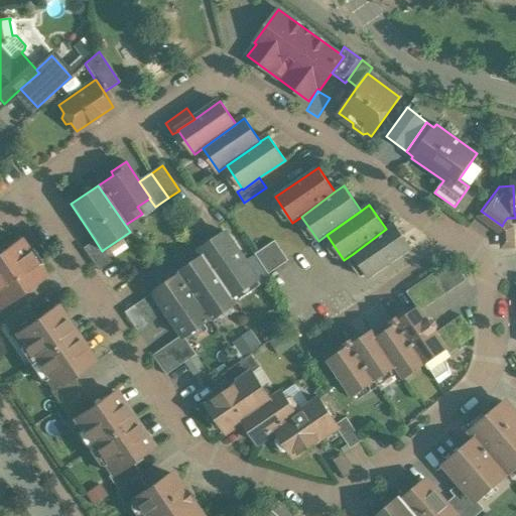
[(504,222),(502,226),(481,211),(477,216),(501,234),(502,248),(513,247),(512,228),(504,222)]
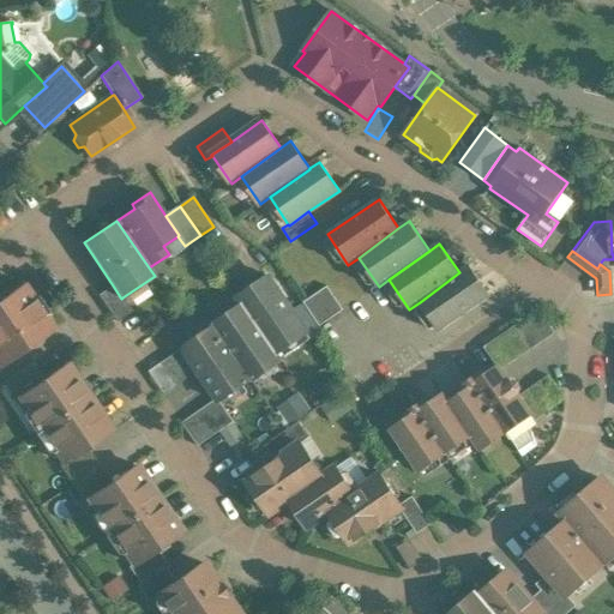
[(459,272),(420,302),(439,331),(491,296),(470,265),(459,272)]
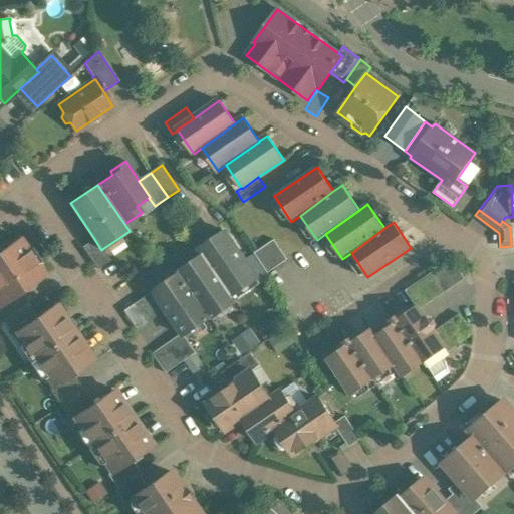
[(248,264),(226,231),(200,249),(204,255),(205,255),(232,295),(233,295),(256,278),(257,278),(248,264)]
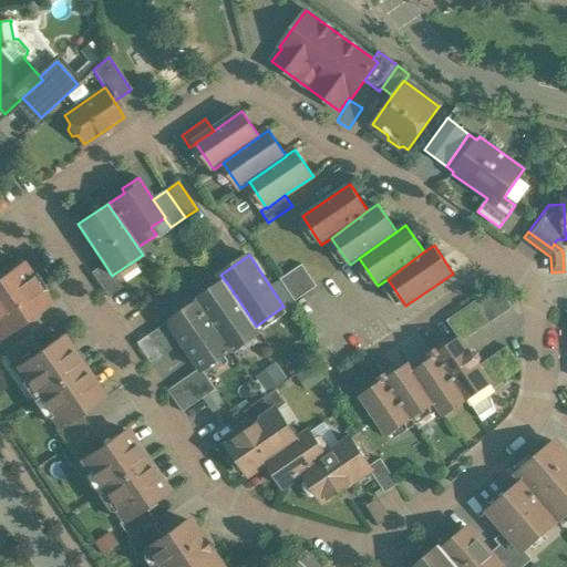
[(22,263),(0,277),(0,339),(51,305),(22,263)]
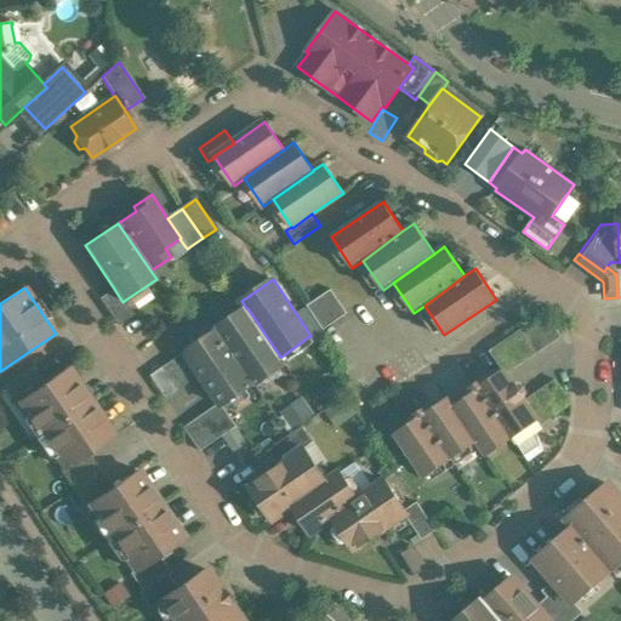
[(114,289),(100,298),(118,325),(134,314),(124,301),(123,302),(114,289)]
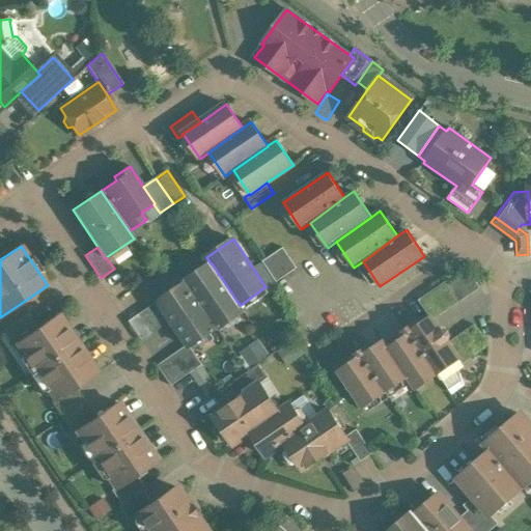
[(283,248),(262,261),(266,267),(277,282),(298,269),(283,248)]
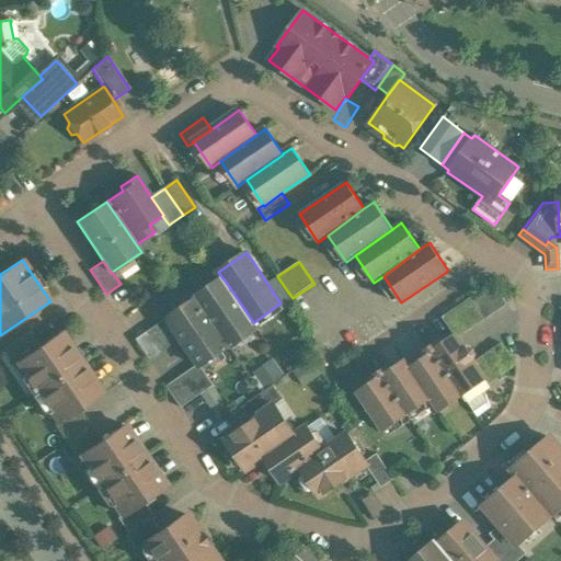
[(253,322),(224,278),(222,278),(196,297),(230,347),(259,329),(254,322),(253,322)]
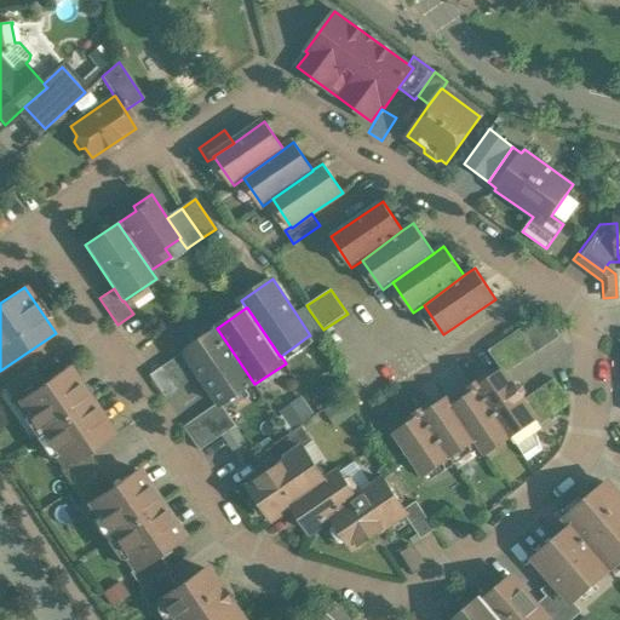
[(323,329),(310,311),(299,319),(310,336),(309,336),(315,344),(327,336),(323,329)]
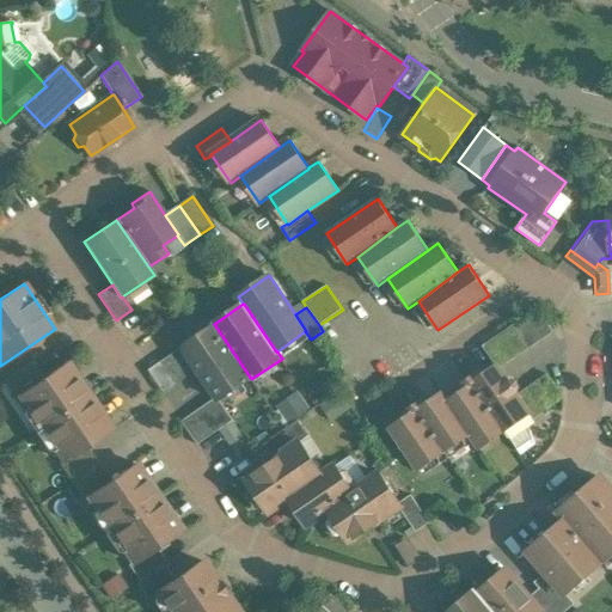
[(538,308),(501,334),(518,357),(554,332),(538,308)]
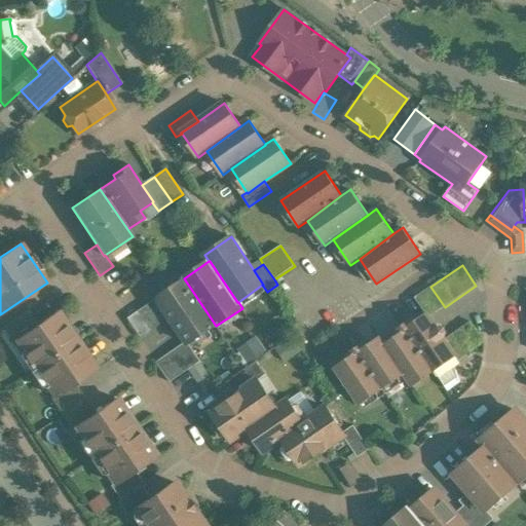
[(184,278),(157,297),(171,317),(187,341),(189,344),(216,326),(184,278)]
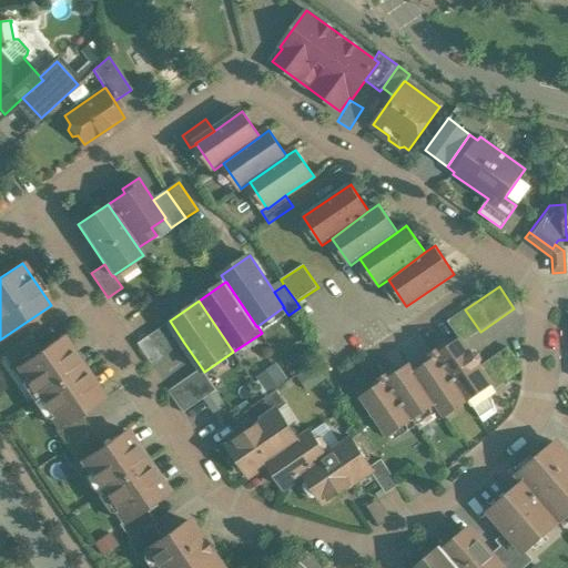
[(465,310),(448,322),(460,340),(462,340),(464,343),(480,332),(465,310)]
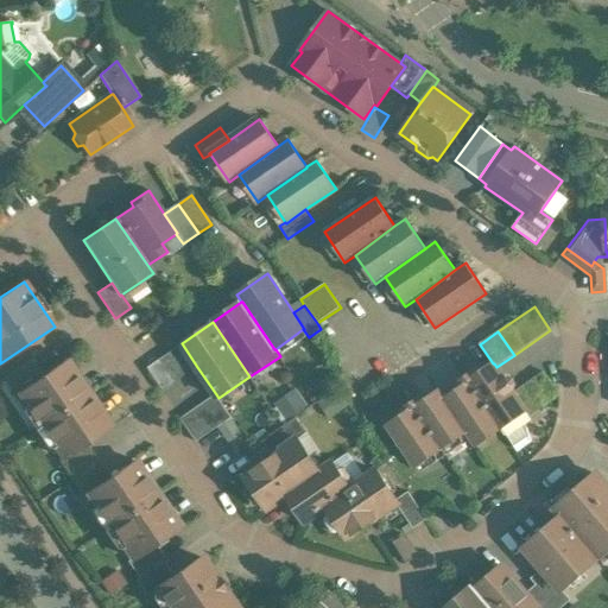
[(197,367),(182,343),(169,352),(185,375),(197,367)]
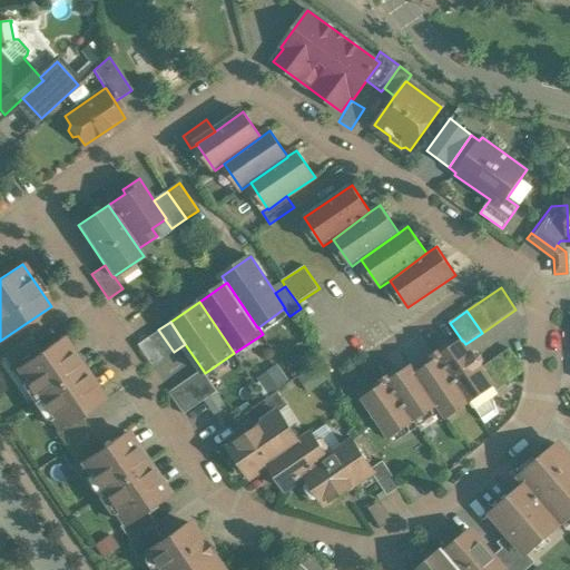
[(174,352),(158,330),(148,336),(163,359),(174,352)]
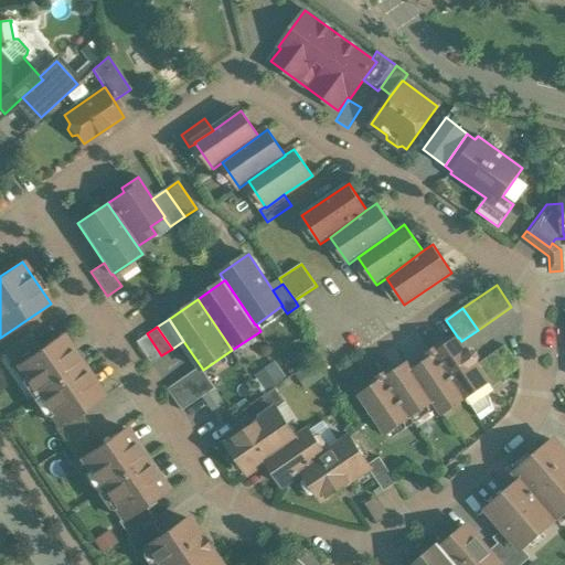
[(161,355),(147,333),(136,341),(150,363),(161,355)]
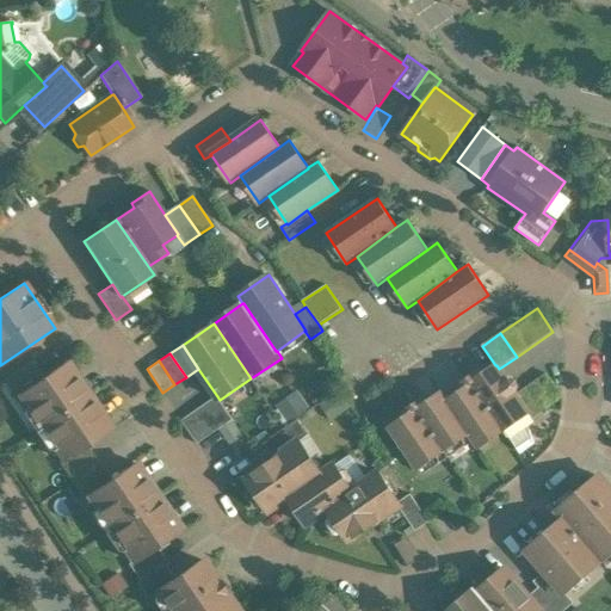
[(31,362),(4,381),(16,399),(20,396),(19,395),(42,378),(31,362)]
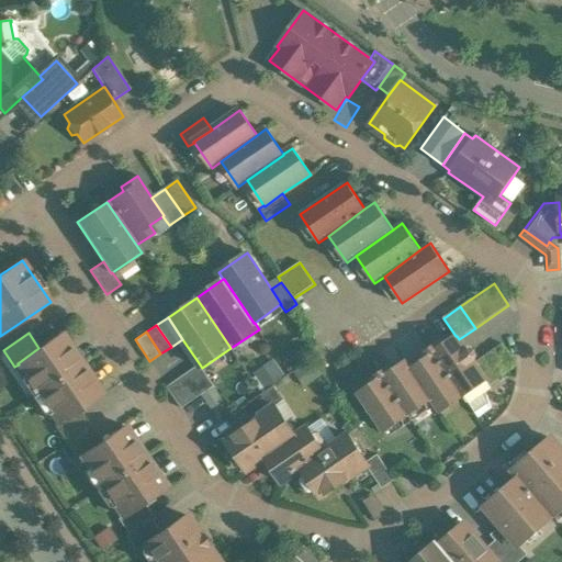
[(38,348),(18,363),(19,364),(38,393),(82,363),(62,333),(38,348)]
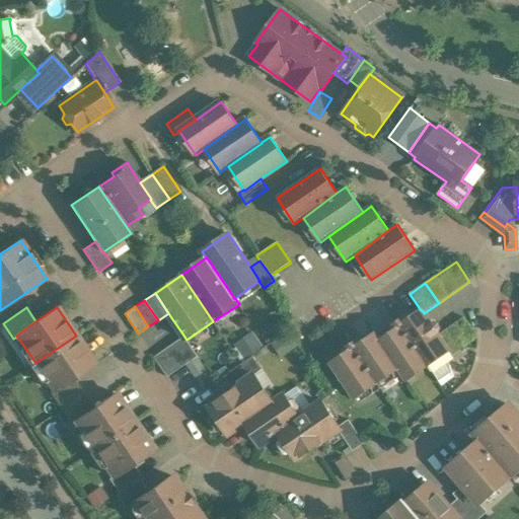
[(421,310),(412,316),(409,313),(397,321),(428,367),(429,366),(426,361),(446,348),(449,353),(450,352),(439,335),(437,332),(439,331),(440,327),(438,324),(434,323),(432,324),(424,313),(422,310),(421,310)]
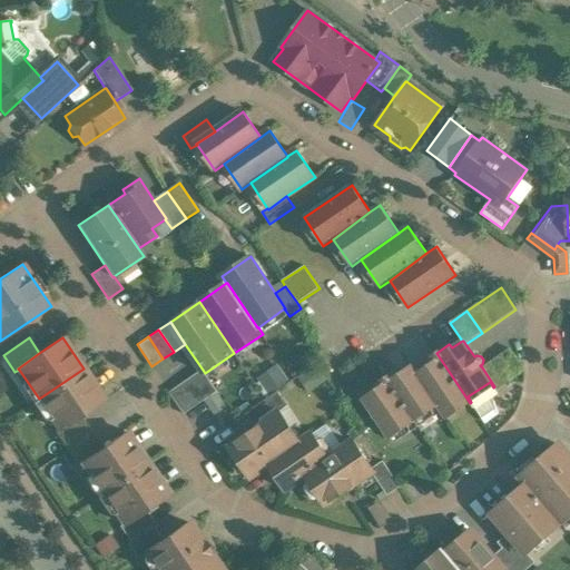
[(524,371),(510,349),(498,357),(513,379),(524,371)]
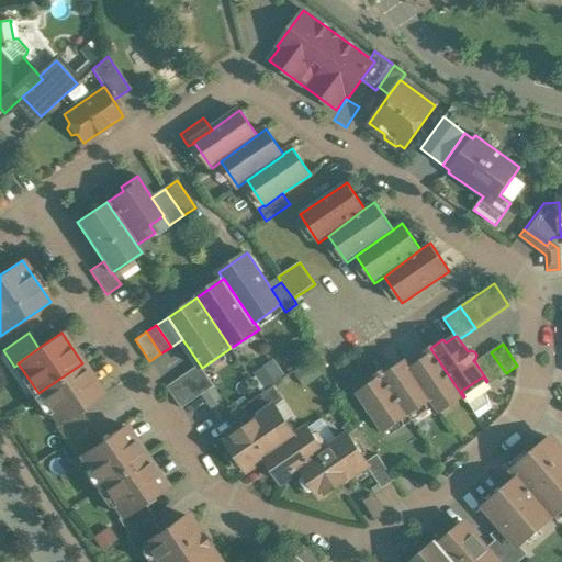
[(463,397),(430,348),(417,357),(420,361),(411,368),(433,400),(431,401),(437,407),(440,413),(463,397)]
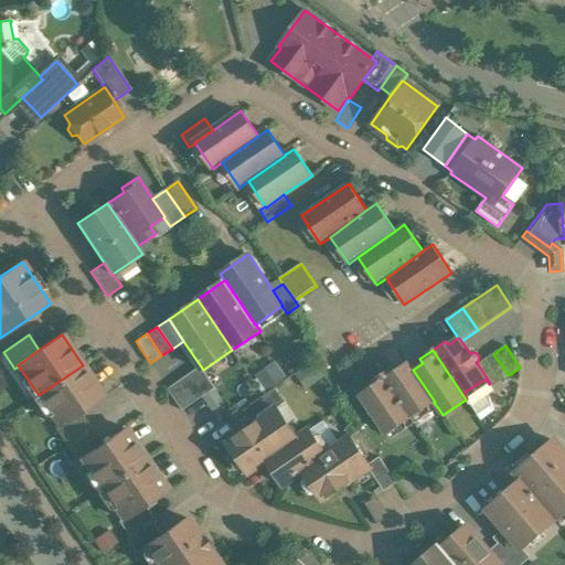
[(509,375),(493,354),(478,364),(490,383),(489,384),(491,387),(509,375)]
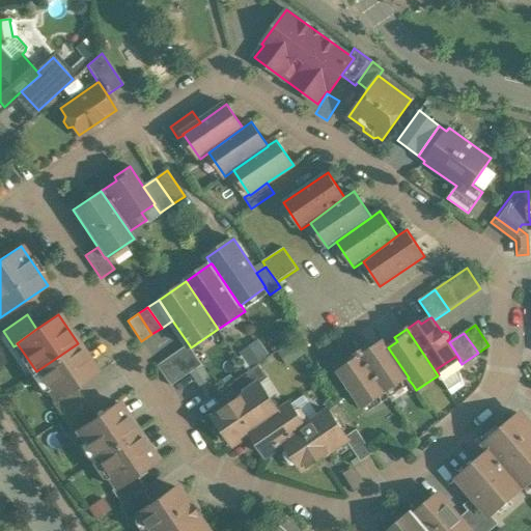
[(409,378),(388,347),(383,340),(372,346),(370,343),(359,352),(387,392),(390,397),(413,385),(408,379),(409,378)]
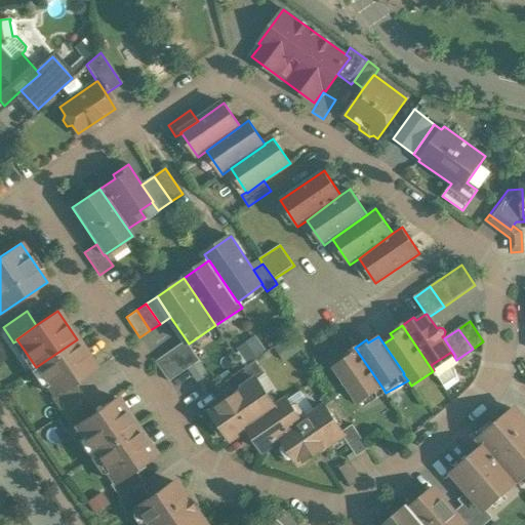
[(246,361),(265,352),(258,338),(240,348),(246,361)]
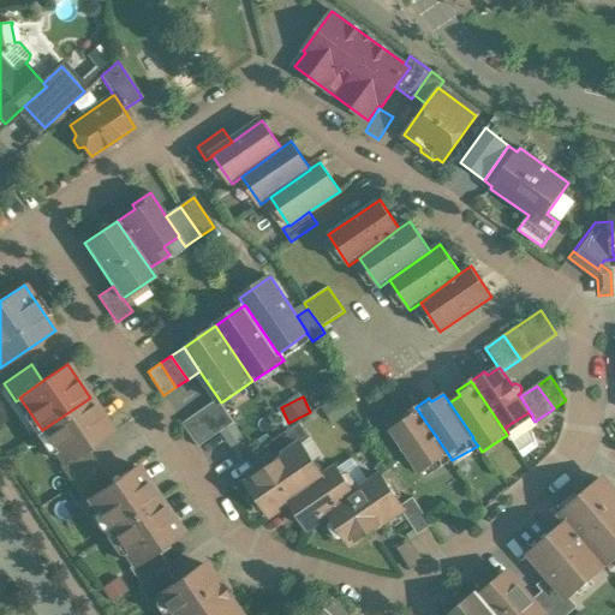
[(90,398),(42,430),(64,463),(65,464),(88,448),(112,431),(90,398)]
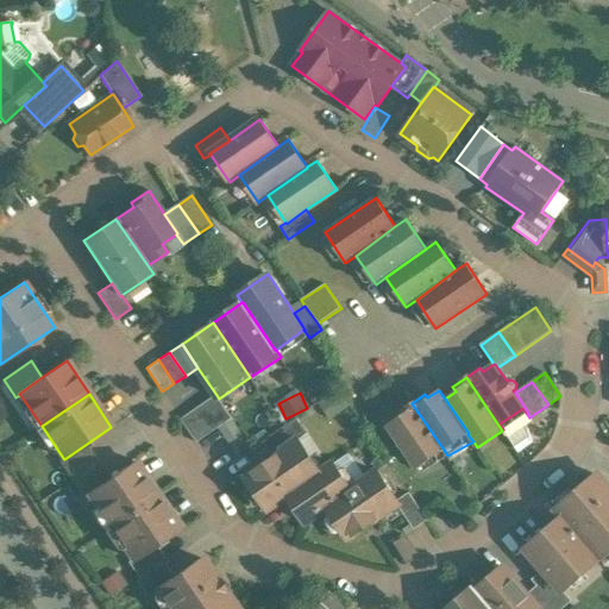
[(217,395),(203,403),(220,427),(232,419),(219,399),(217,395)]
